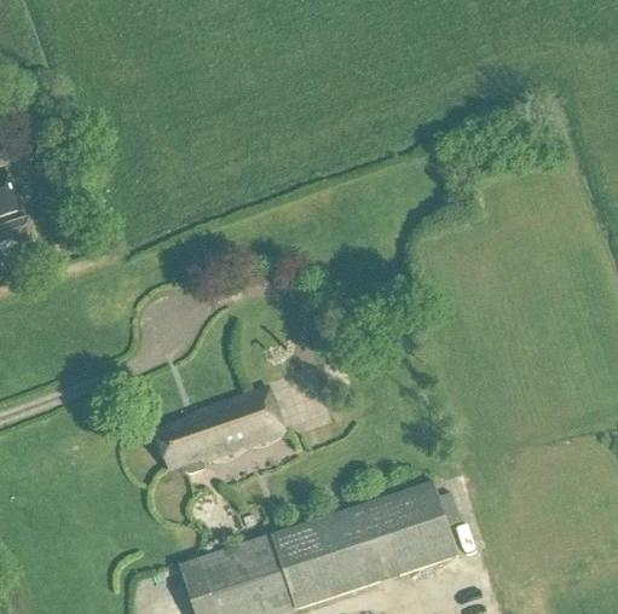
[(0,213),(15,208),(0,164),(0,213)]
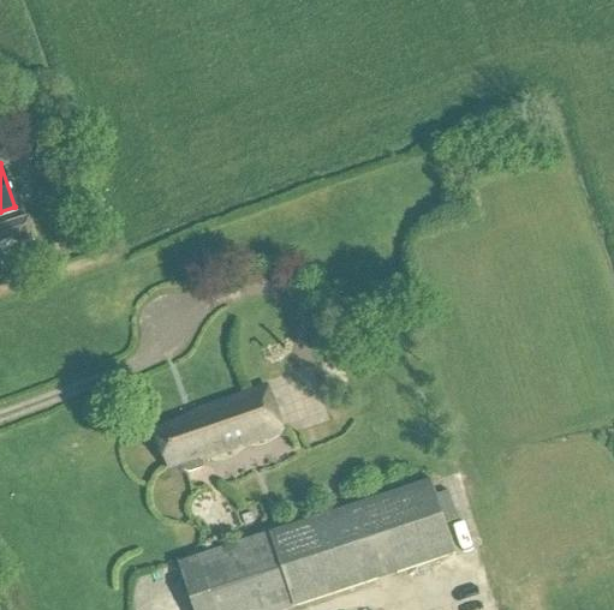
[(0,240),(15,237),(17,243),(31,238),(24,214),(0,222),(0,240)]
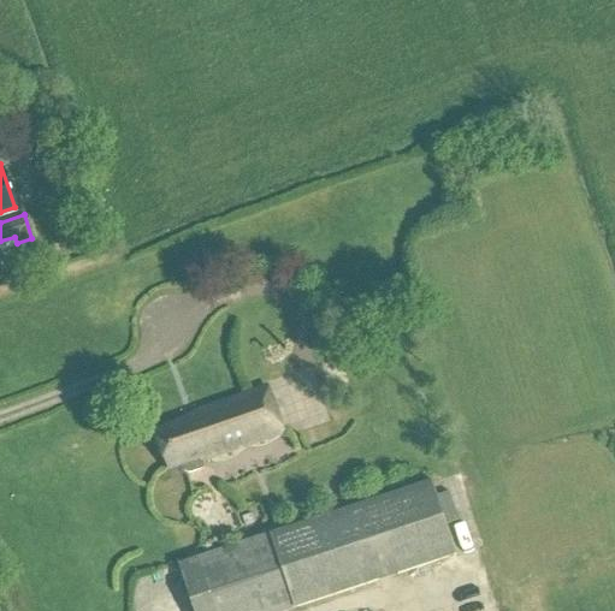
[(154,428),(167,466),(179,461),(181,464),(183,467),(188,469),(190,469),(203,466),(201,458),(282,429),(266,386),(191,411),(193,415),(154,428)]
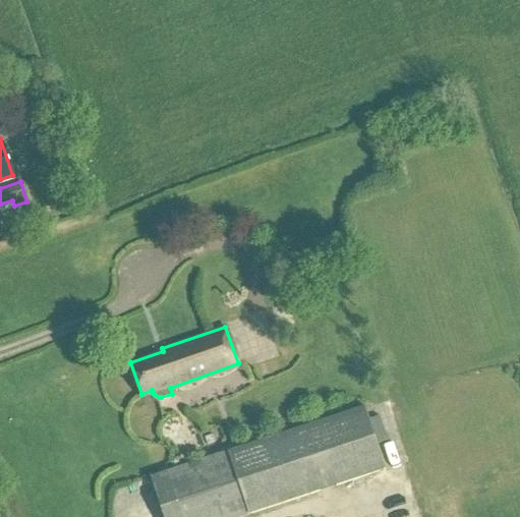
[(233,516),(385,467),(380,449),(364,405),(150,475),(163,516),(233,516)]
